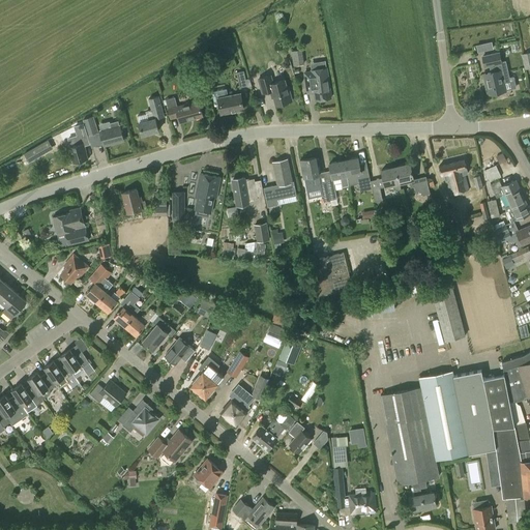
[(492,41),(476,45),(477,52),(493,49),(492,41)]
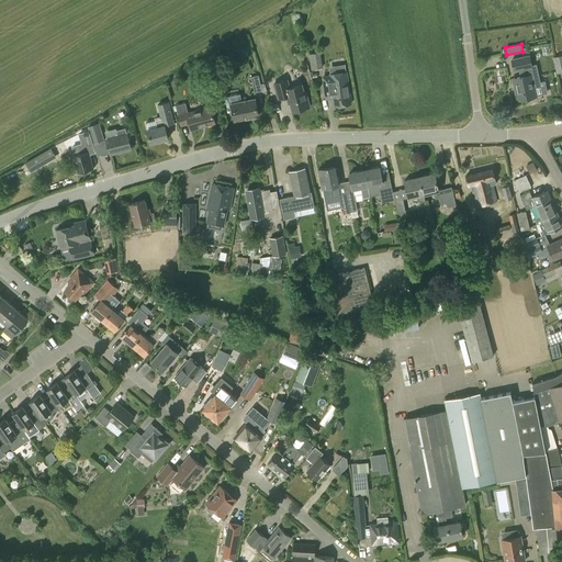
[(321,53),(308,54),(311,69),(323,67),(321,53)]
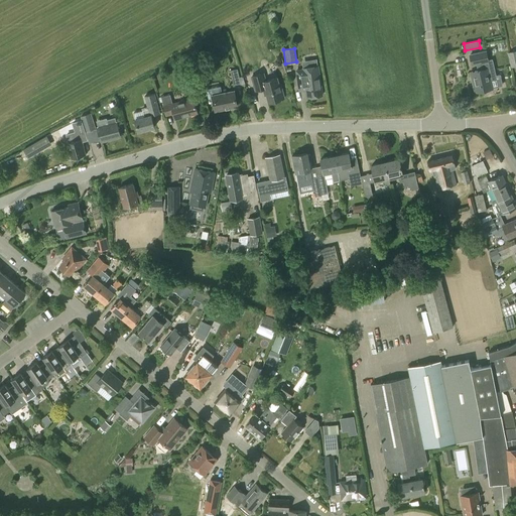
[(470,73),(475,92),(501,87),(498,75),(496,76),(492,58),(488,59),(488,61),(476,63),(477,71),(470,73)]
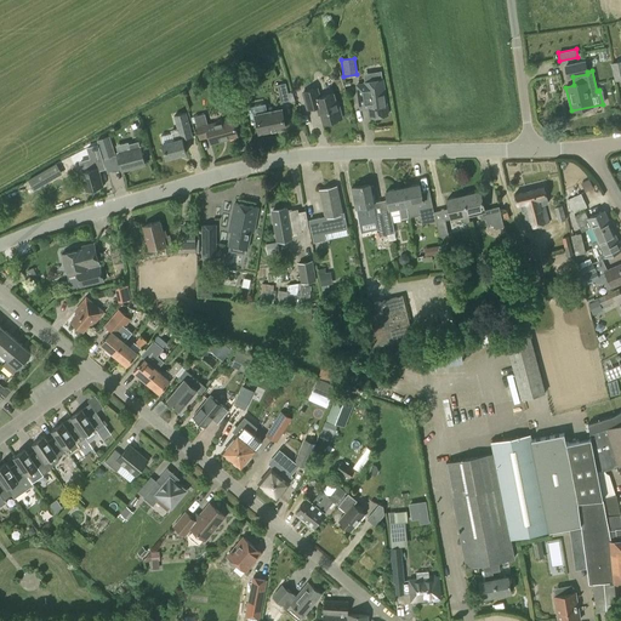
[(383,91),(382,79),(364,81),(365,84),(357,85),(359,102),(368,101),(370,117),(388,114),(385,91),(383,91)]
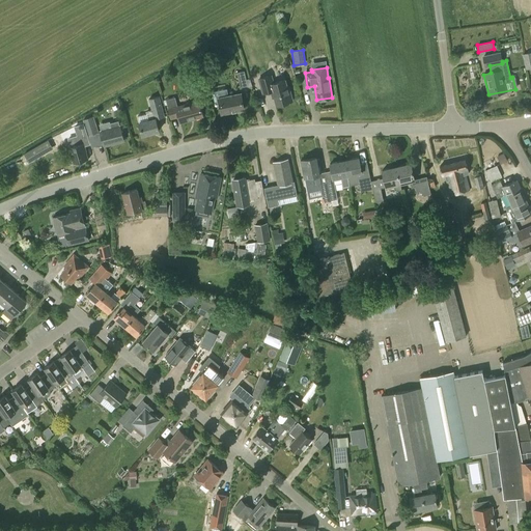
[(241,87),(248,86),(244,71),(236,73),(241,87)]
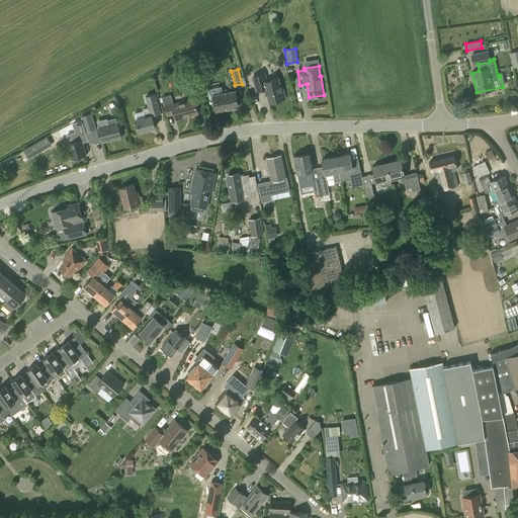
[(267,81),(264,73),(251,77),(256,91),(265,88),(269,102),(285,98),(281,85),(280,86),(278,78),(267,81)]
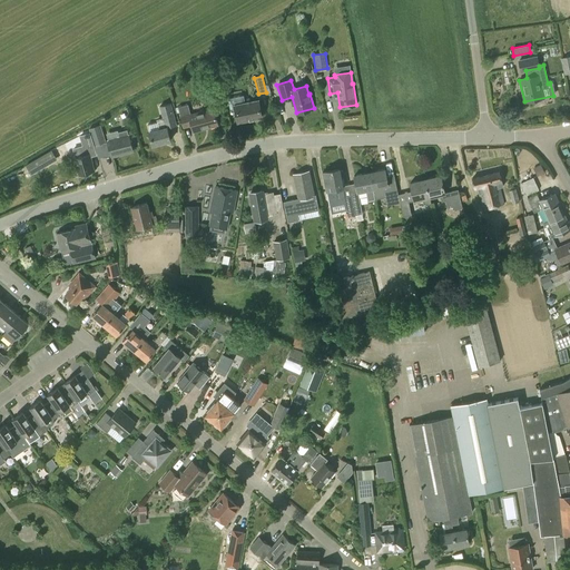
[(238,121),(262,117),(258,100),(235,105),(238,121)]
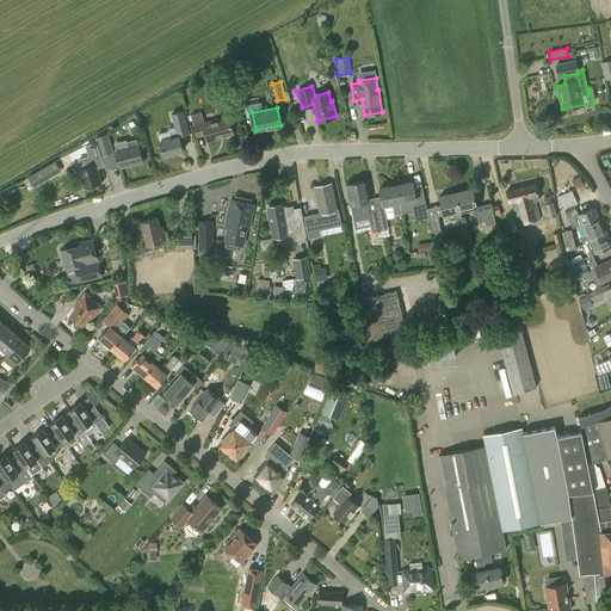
[(164,155),(183,150),(178,136),(190,134),(183,110),(171,113),(174,125),(167,128),(171,139),(160,141),(164,155)]
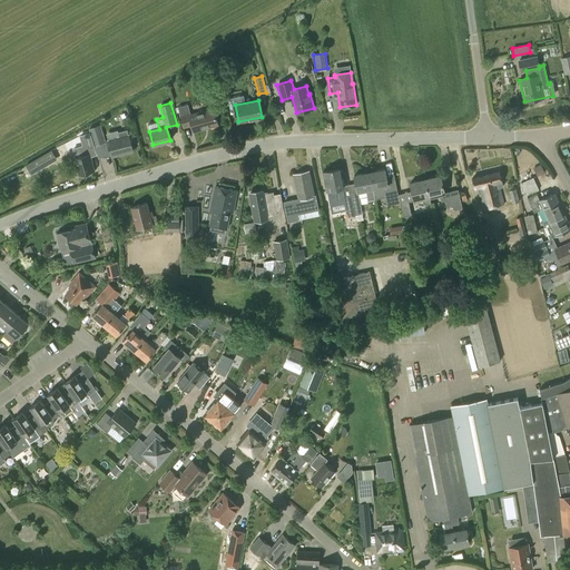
[(190,115),(188,104),(178,106),(182,117),(184,127),(192,125),(194,131),(218,125),(214,108),(190,115)]
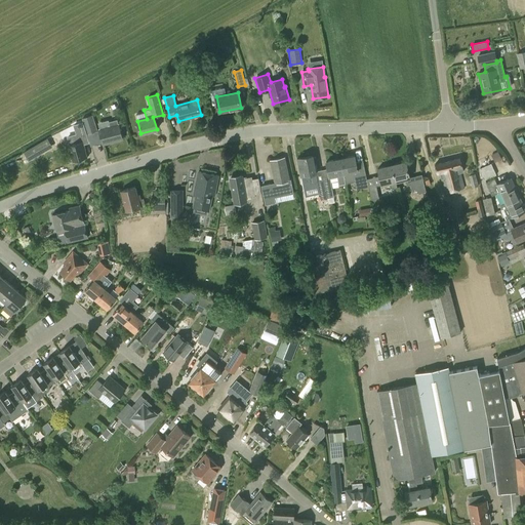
[(87,133),(97,130),(92,115),(82,118),(87,133)]
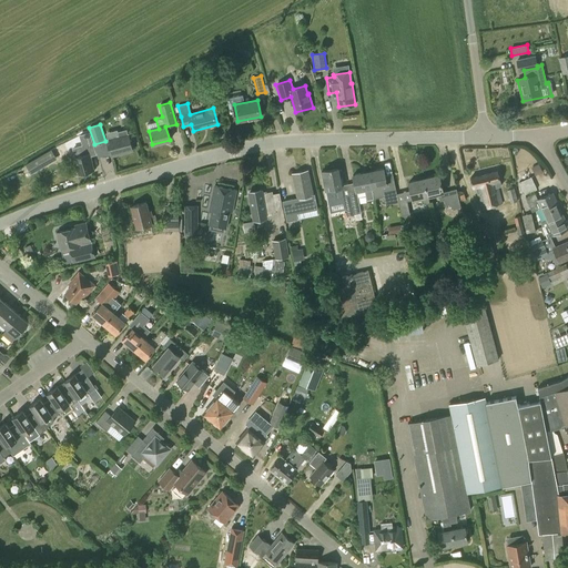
[(128,134),(127,129),(118,132),(119,137),(107,140),(111,156),(132,150),(128,134)]
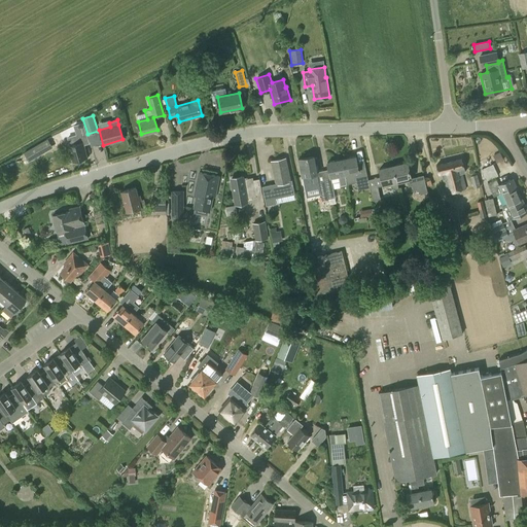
[(77,143),(75,136),(67,138),(69,146),(74,162),(86,157),(84,150),(85,150),(82,141),(77,143)]
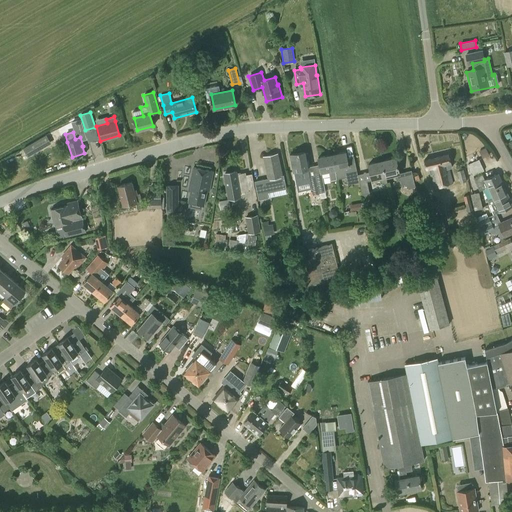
[(28,156),(51,143),(46,134),(23,147),(28,156)]
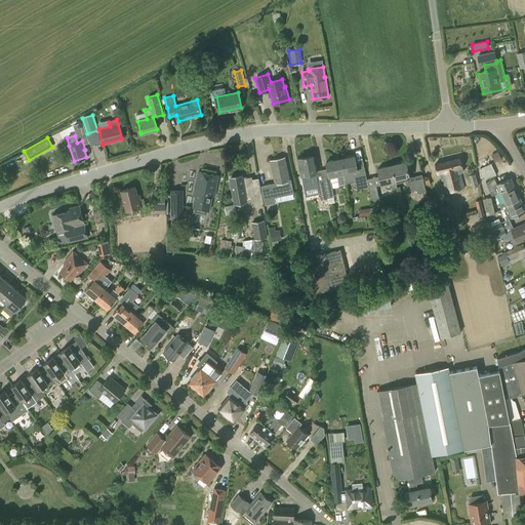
[(300,175),(316,172),(313,156),(297,159),(300,175)]
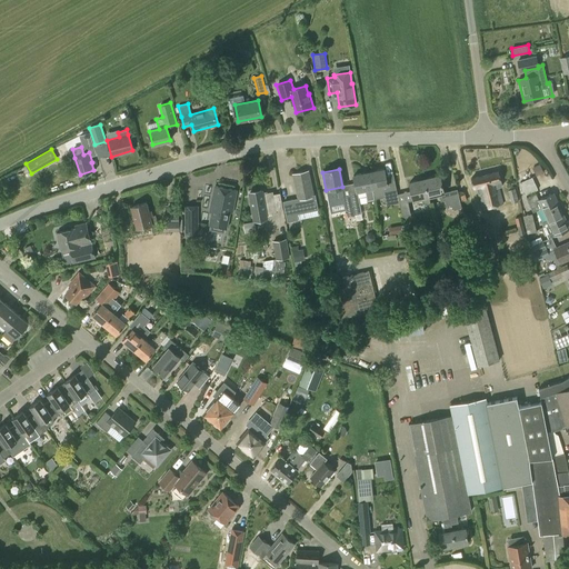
[(368,172),(373,199),(385,197),(386,205),(399,202),(395,183),(387,185),(383,169),(368,172)]
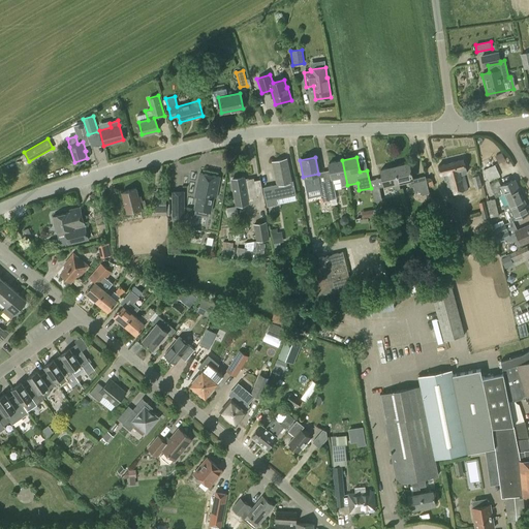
[(285,166),(283,159),(273,161),(278,185),(290,182),(287,166),(285,166)]
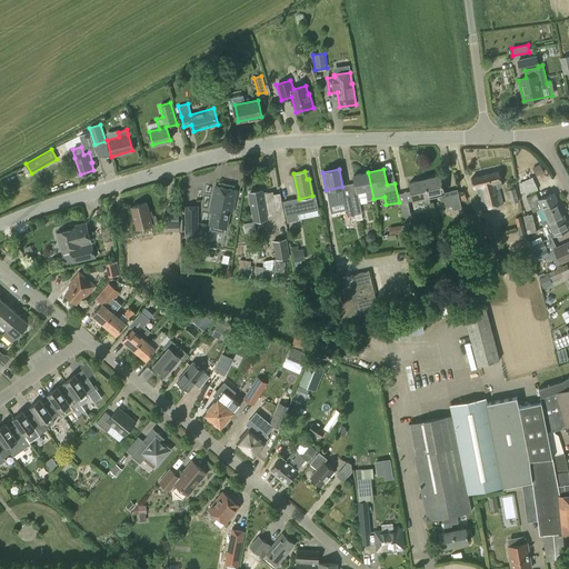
[(503,203),(497,181),(501,181),(498,171),(471,178),(473,188),(477,187),(482,209),(503,203)]
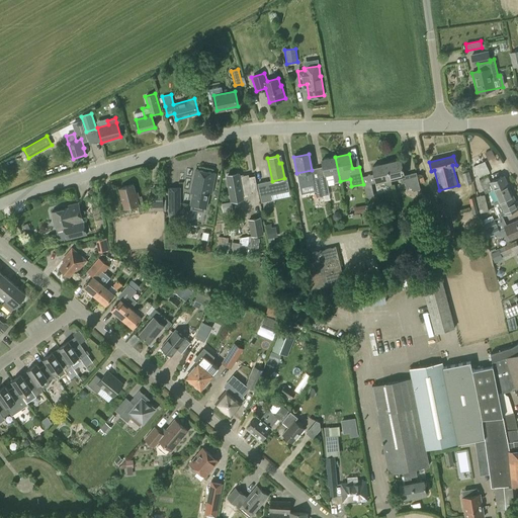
[(334,182),(340,181),(335,157),(322,160),(325,174),(332,172),(334,182)]
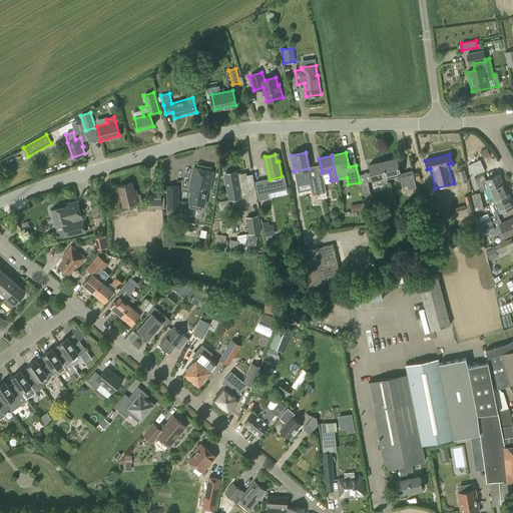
[(383,161),(387,177),(400,174),(396,157),(383,161)]
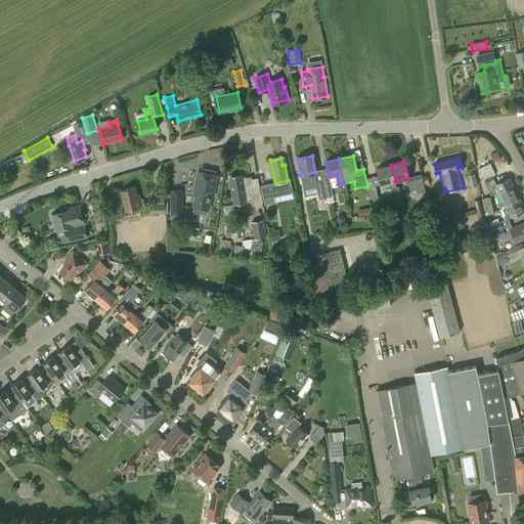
[(495,175),(490,163),(479,168),(484,179),(495,175)]
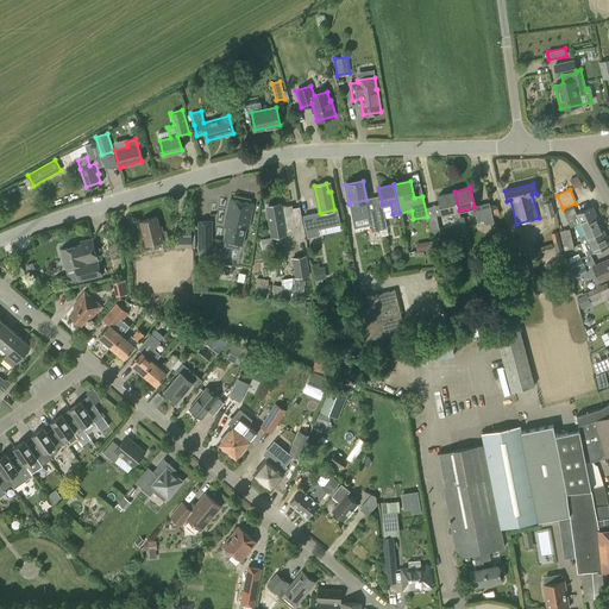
[(459,211),(454,192),(438,195),(443,214),(452,213),(452,217),(456,218),(460,218),(459,211)]
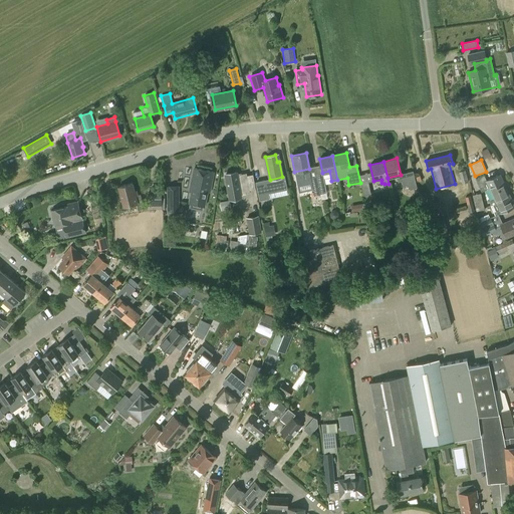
[(210,192),(214,172),(194,168),(190,188),(192,189),(189,203),(205,206),(208,192),(210,192)]
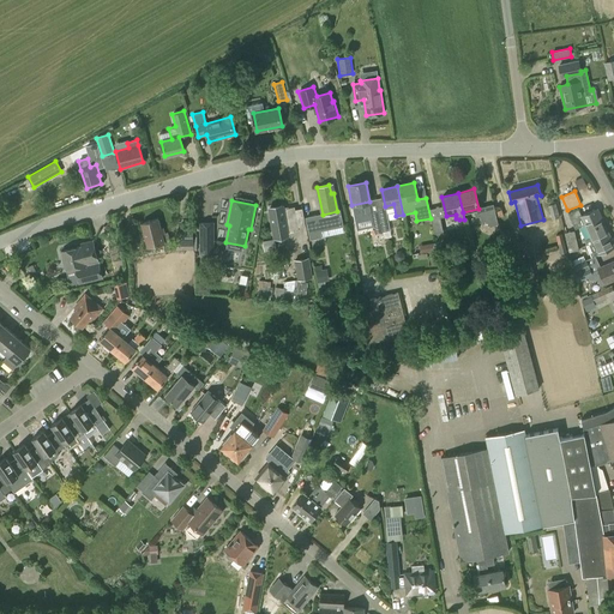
[(552,220),(560,217),(555,203),(548,205),(552,220)]
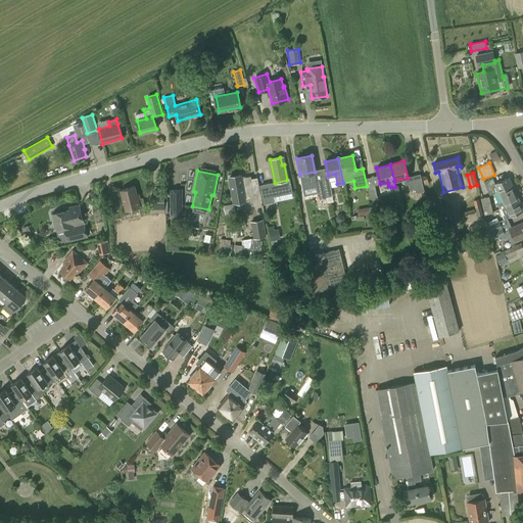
[(241,178),(240,175),(230,177),(234,202),(245,200),(244,198),(254,196),(250,176),(241,178)]
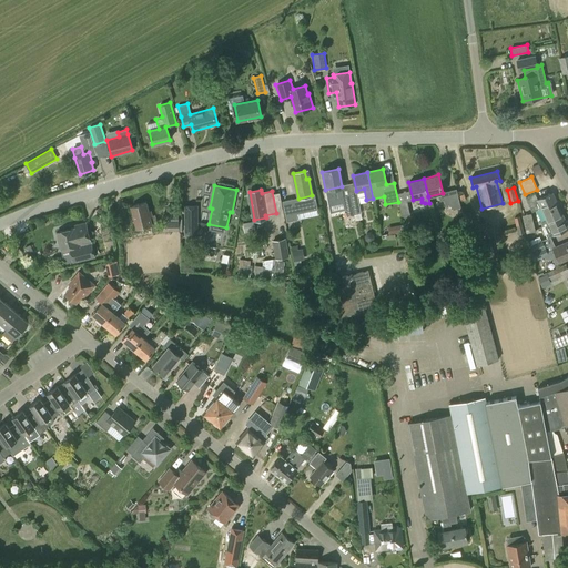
[(350,194),(354,214),(361,213),(357,193),(350,194)]
